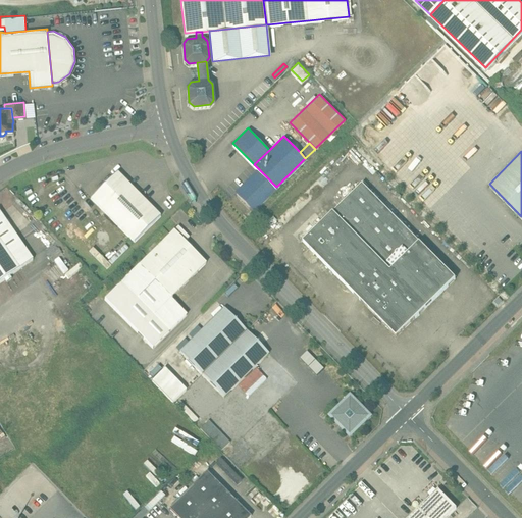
[(161,213),(117,169),(91,195),(135,240),(161,213)]
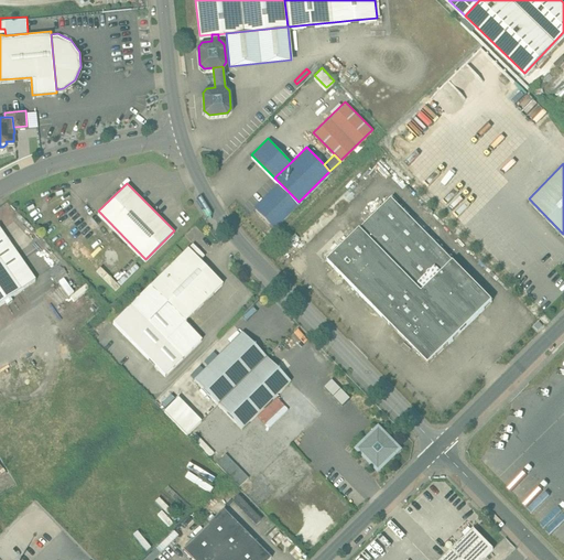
[(280,183),(256,206),(274,226),(299,202),(280,183)]
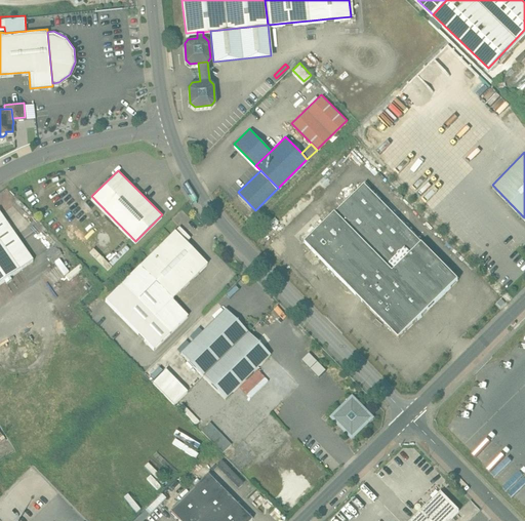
[(458,277),(364,182),(305,240),(356,291),(374,273),(417,317),(458,277)]
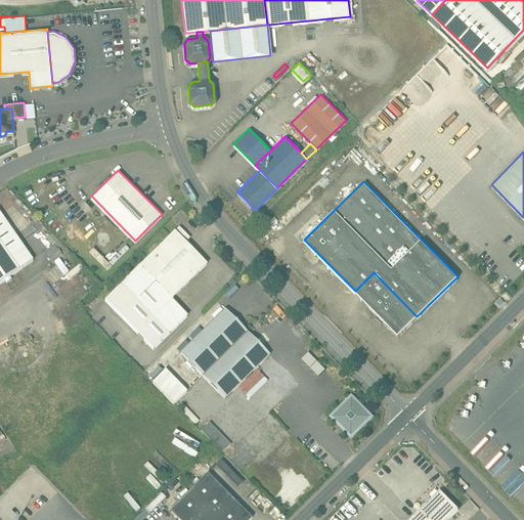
[(0,209),(0,278),(5,276),(7,279),(11,276),(9,273),(33,257),(0,209)]
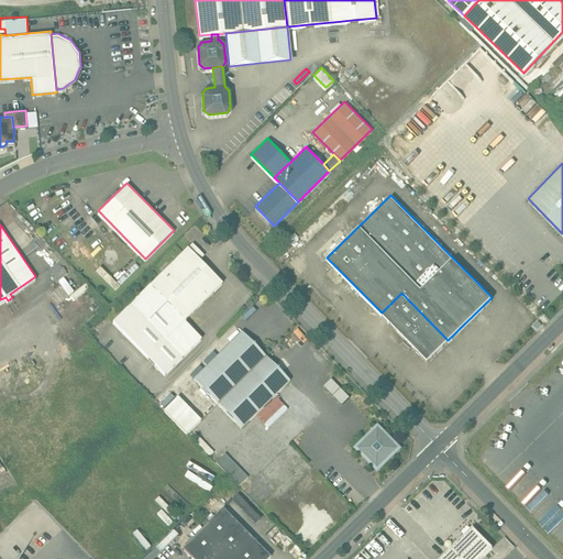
[(192,241),(112,319),(164,372),(201,336),(184,318),(222,281),(199,256),(203,252),(192,241)]
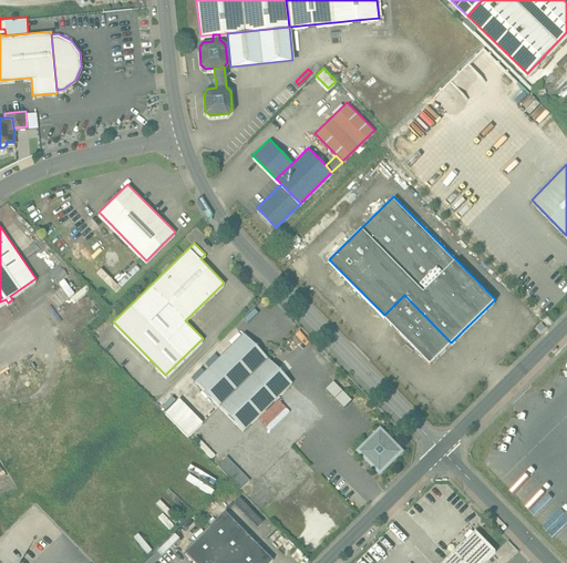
[(451,343),(404,295),(384,315),(431,362),(451,343)]
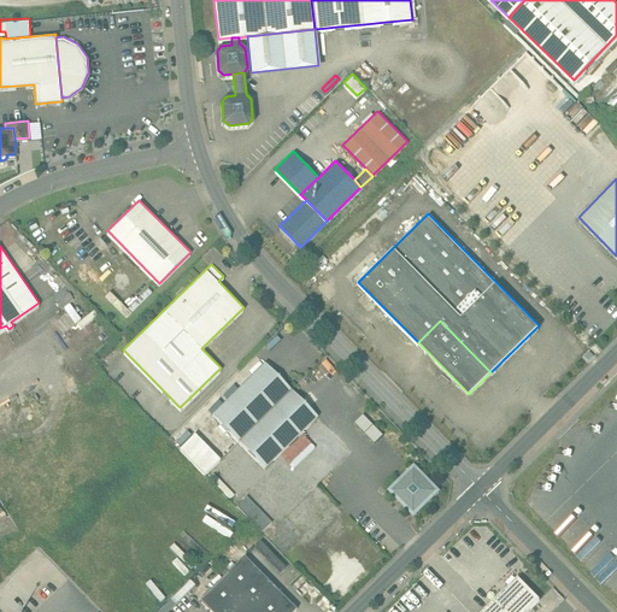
[(265,360),(212,412),(265,465),(317,413),(265,360)]
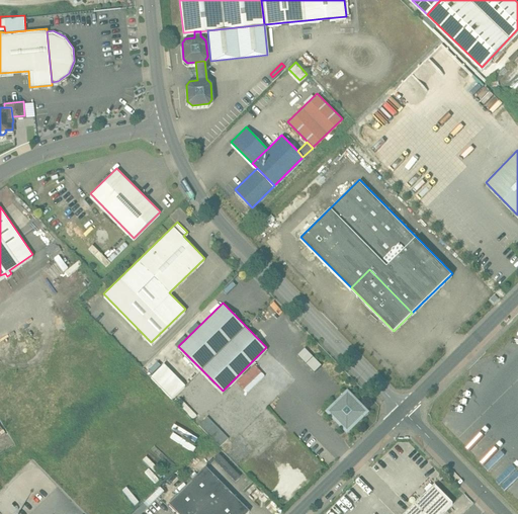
[(306,345),(299,351),(315,367),(322,361),(306,345)]
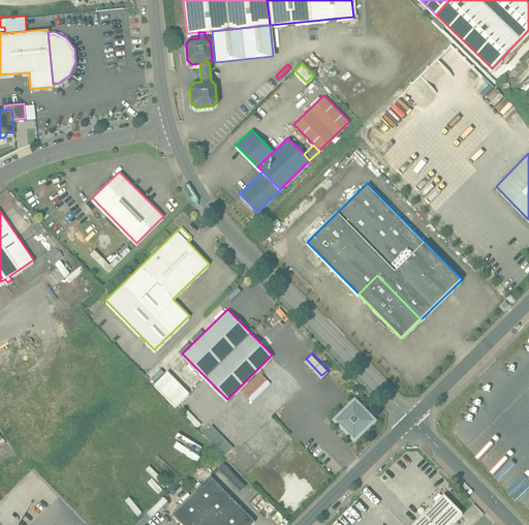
[(176,404),(189,392),(167,369),(154,381),(176,404)]
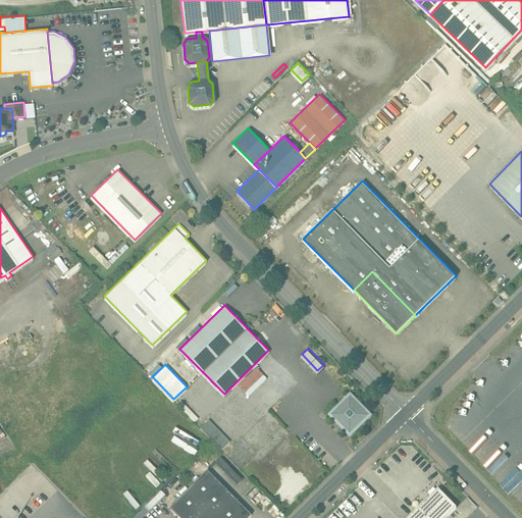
[(246,387),(263,371),(256,364),(239,380),(246,387)]
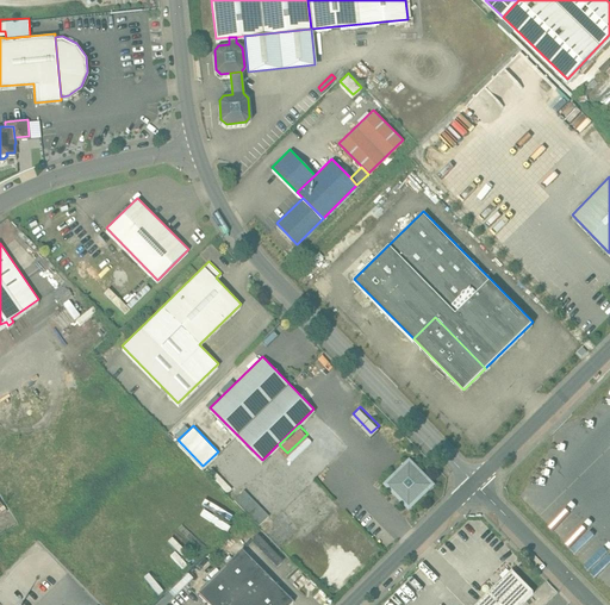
[(431,481),(410,460),(387,481),(409,504),(431,481)]
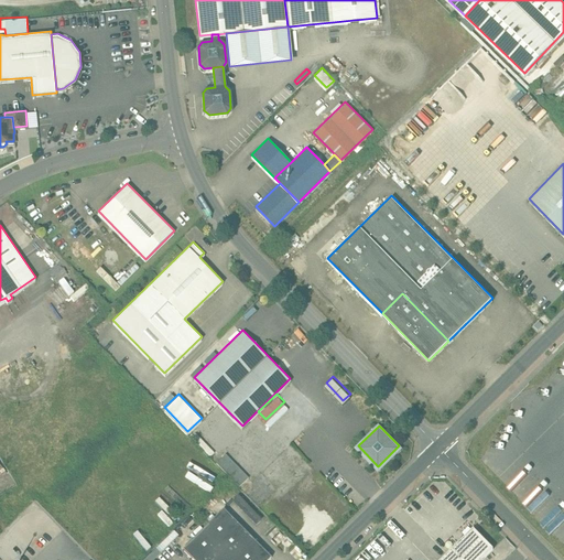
[(226,451),(216,460),(220,465),(230,455),(226,451)]
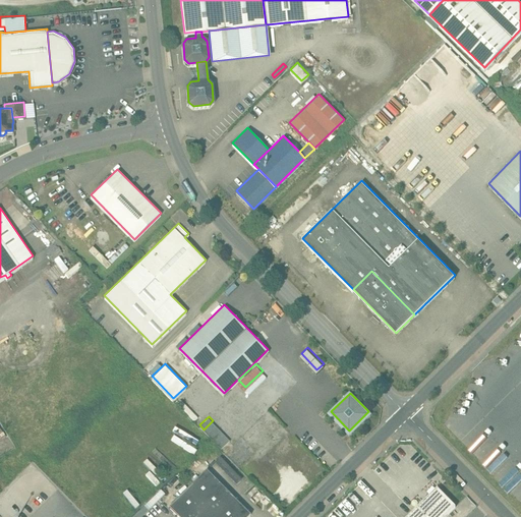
[(213,420),(204,429),(209,434),(217,425),(213,420)]
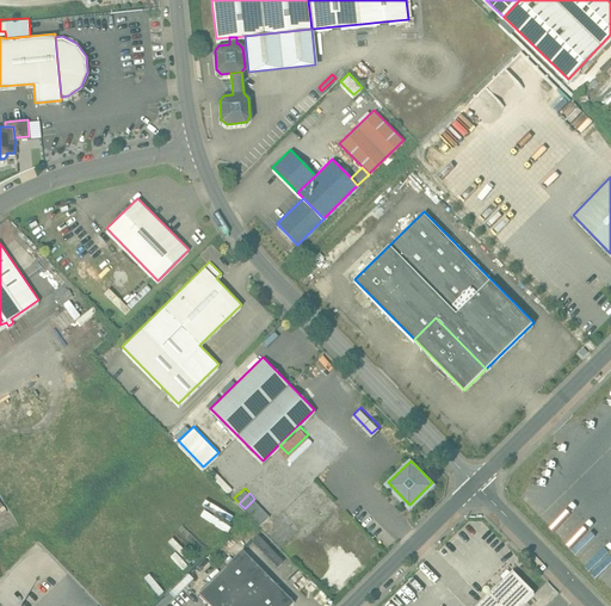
[(254,499),(245,508),(250,513),(259,504),(254,499)]
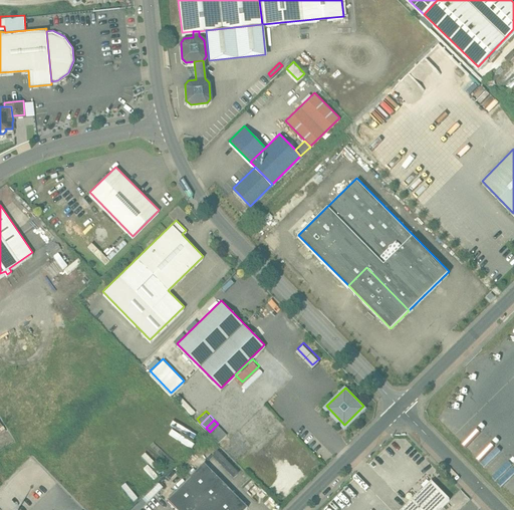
[(218,424),(210,432),(214,436),(222,428),(218,424)]
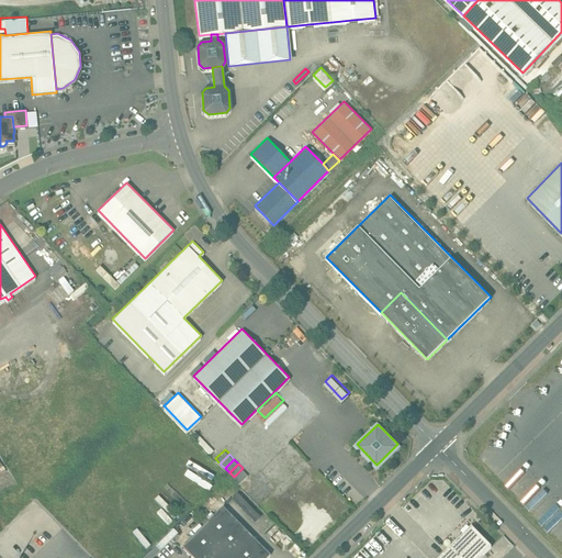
[(243,468),(234,477),(238,482),(248,472),(243,468)]
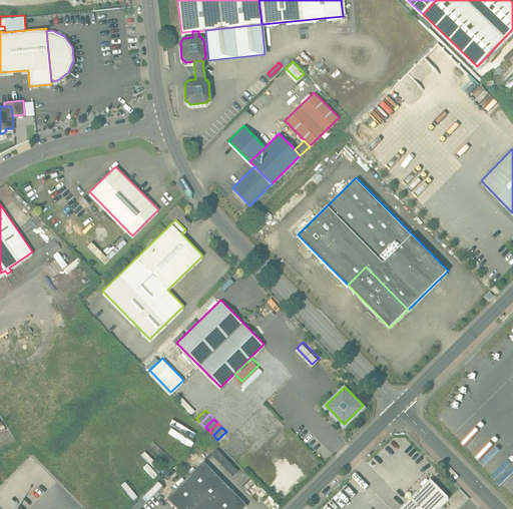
[(241,508),(246,505),(203,461),(166,497),(177,508),(241,508)]
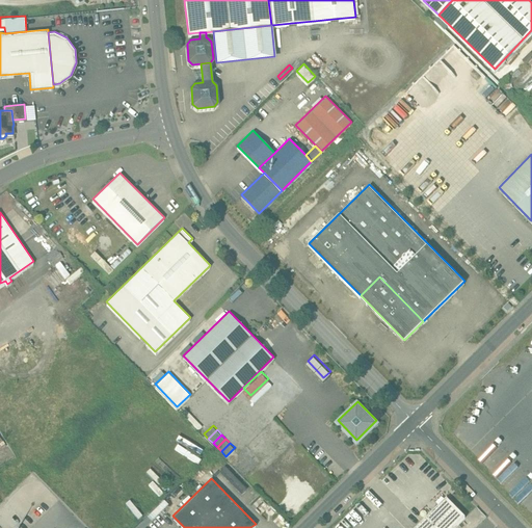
[(447,495),(413,527),(451,527),(466,515),(447,495)]
